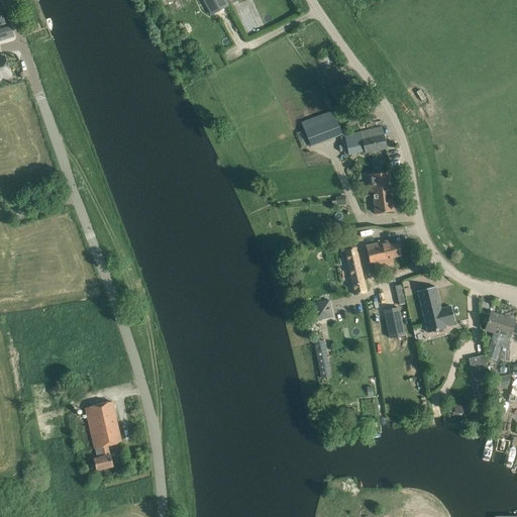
[(203,0),(211,14),(212,14),(228,6),(225,1),(224,0),(203,0)]
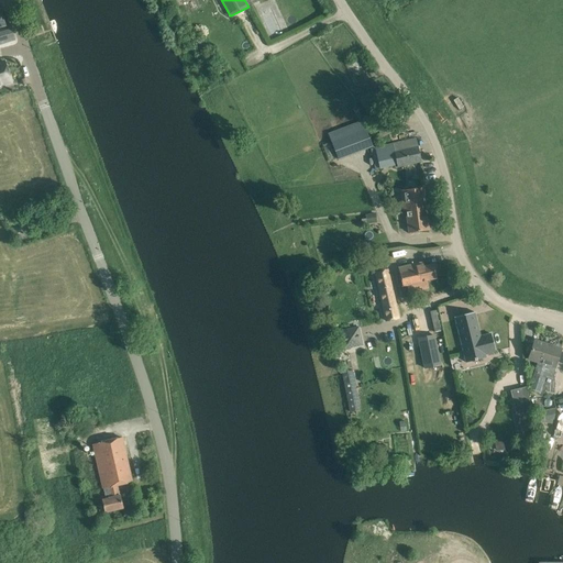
[(0,44),(14,41),(10,26),(0,29),(0,44)]
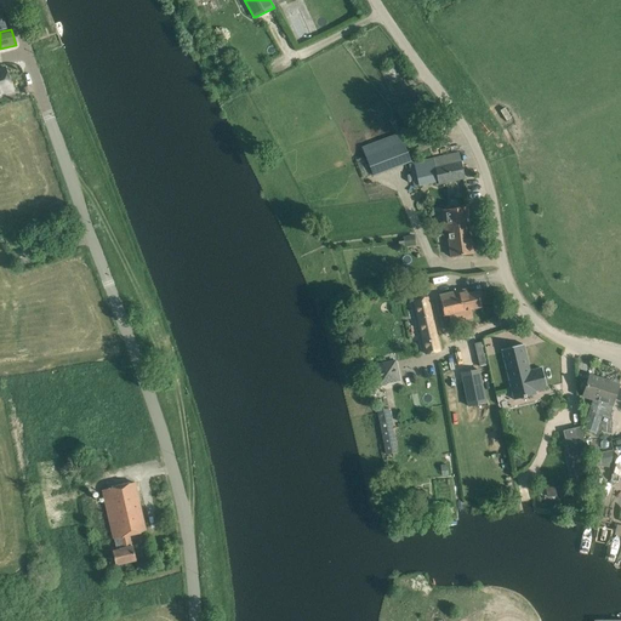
[(4,68),(0,68),(0,92),(11,90),(4,68)]
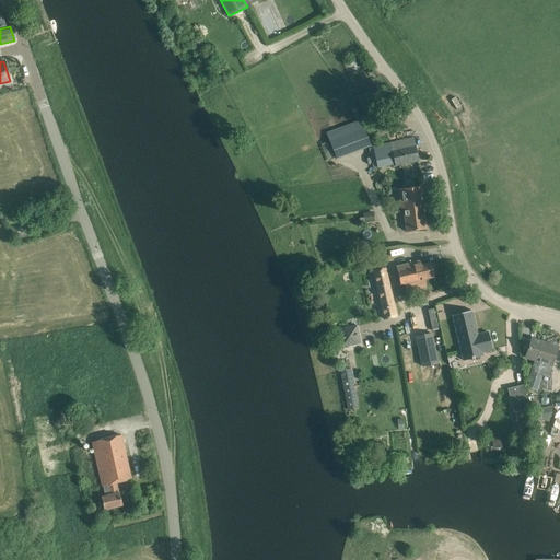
[(451,100),(457,109),(461,106),(455,97),(451,100)]
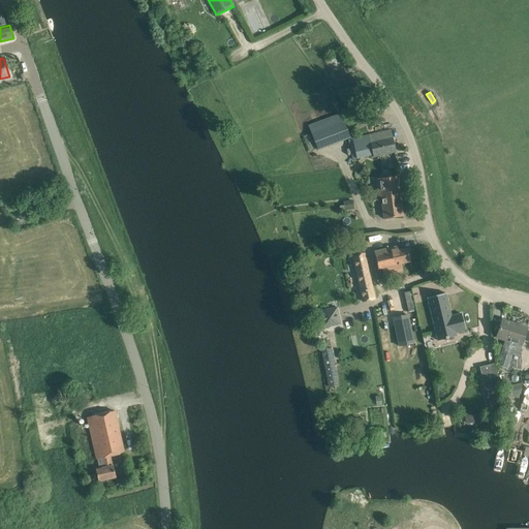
[(317,148),(350,136),(342,113),(309,124),(317,148)]
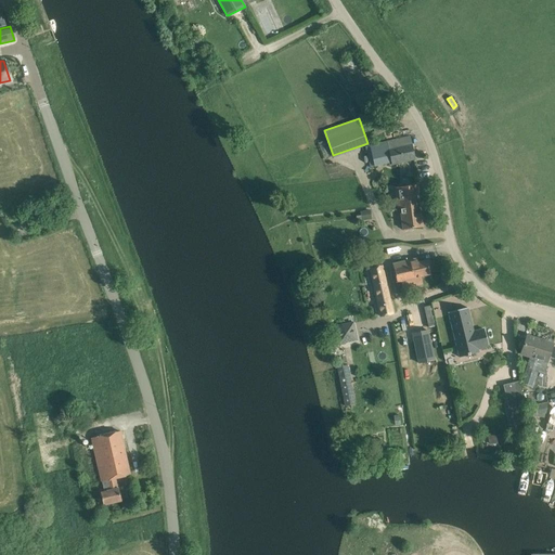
[(410,137),(375,144),(365,146),(370,166),(391,160),(392,165),(415,159),(410,137)]
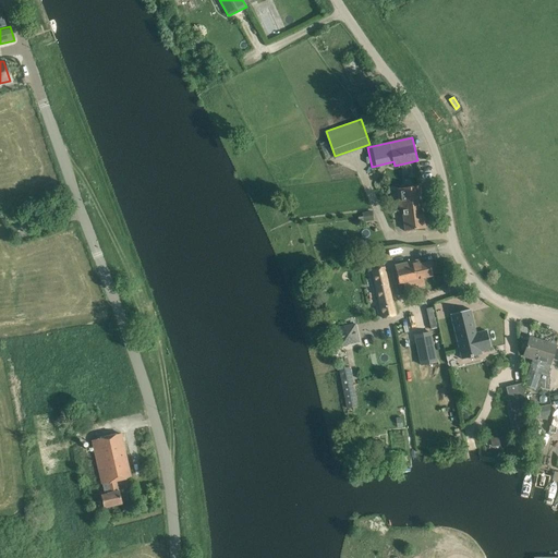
[(425,228),(420,186),(398,189),(399,202),(401,202),(405,231),(425,228)]
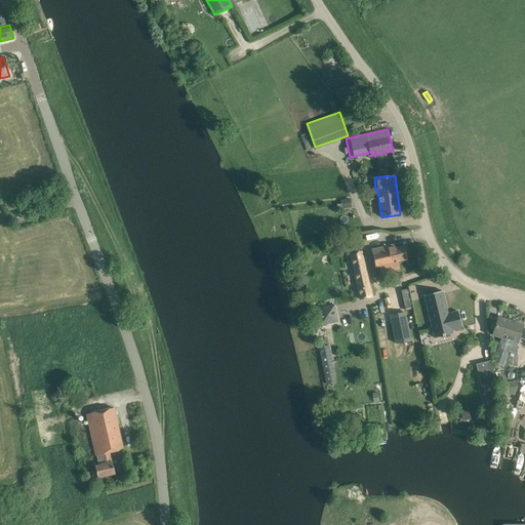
[(349,199),(340,200),(341,208),(350,207),(349,199)]
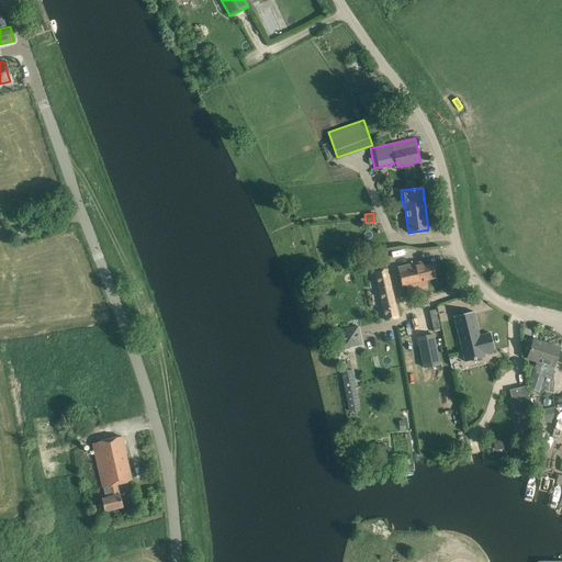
[(402,285),(436,278),(433,263),(423,266),(422,261),(397,268),(402,285)]
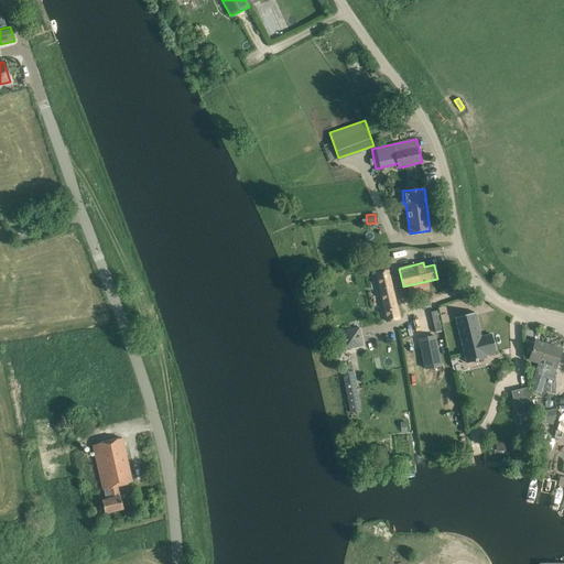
[(387,322),(399,320),(388,271),(376,273),(387,322)]
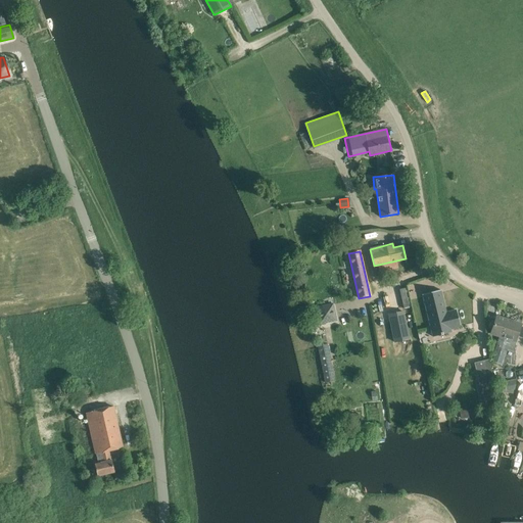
[(407,286),(398,288),(403,307),(412,306),(407,286)]
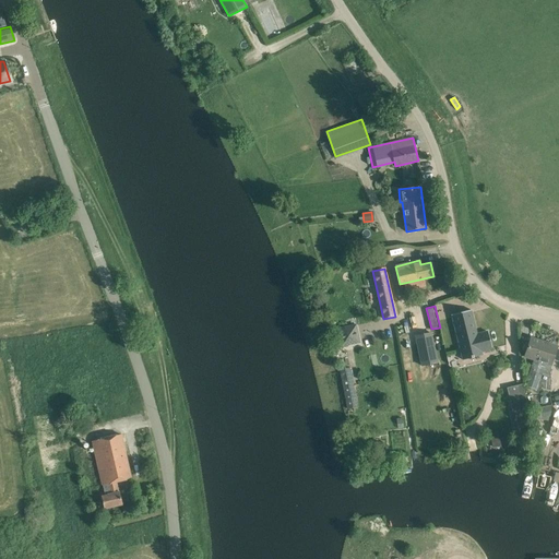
[(471,310),(451,314),(451,316),(452,316),(463,360),(482,355),(480,352),(491,349),(487,332),(476,334),(471,311),(471,310)]
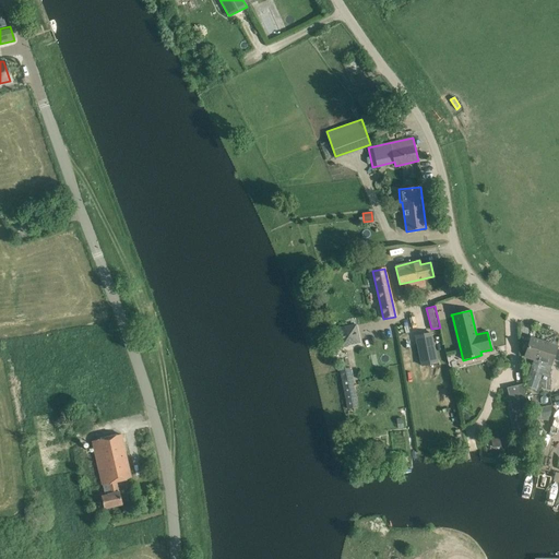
[(359,343),(355,325),(337,329),(342,346),(359,343)]
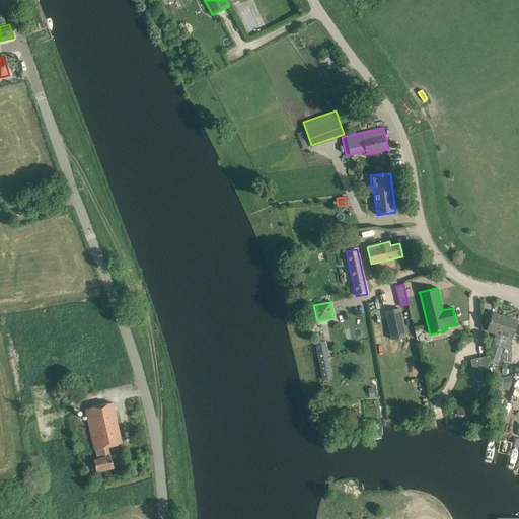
[(399,309),(385,312),(391,340),(405,337),(399,309)]
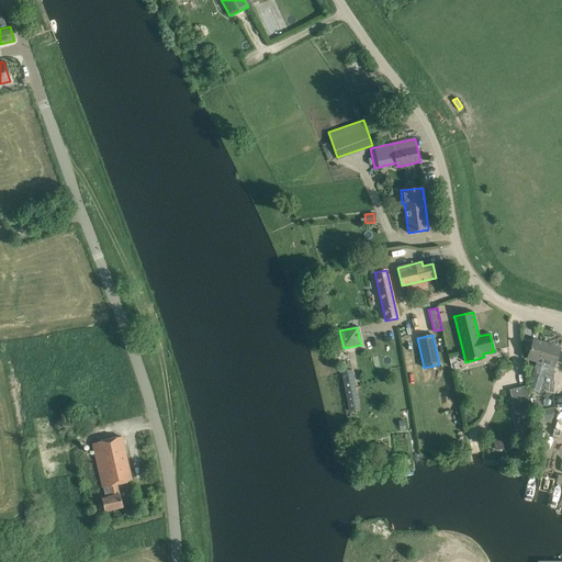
[(532,339),(527,359),(536,361),(530,380),(531,380),(540,383),(544,369),(544,370),(544,394),(552,394),(552,374),(553,367),(560,348),(532,339)]
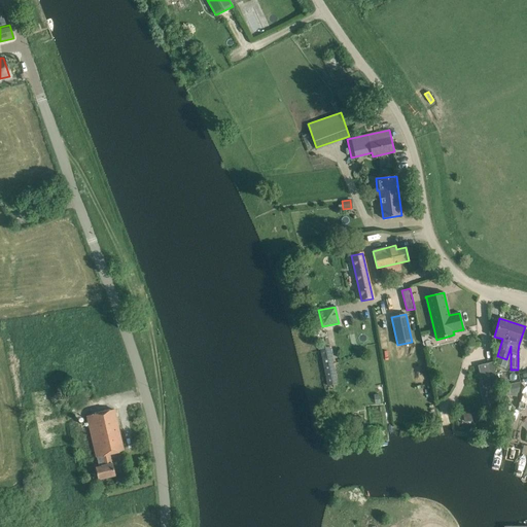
[(329,365),(332,364),(329,347),(320,349),(327,386),(332,385),(329,365)]
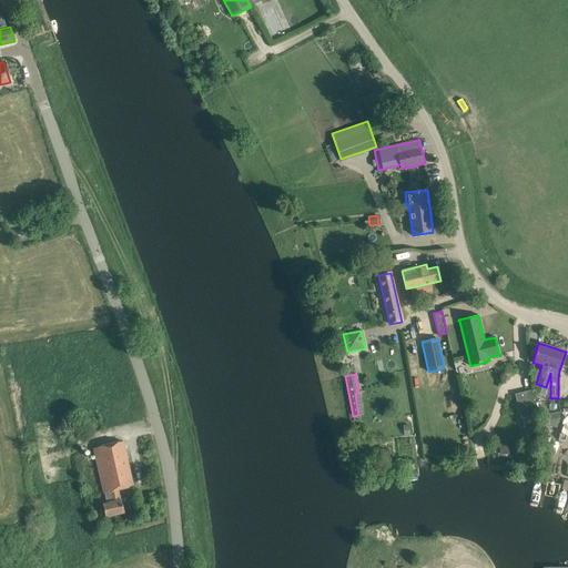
[(515,395),(520,418),(536,415),(531,392),(515,395)]
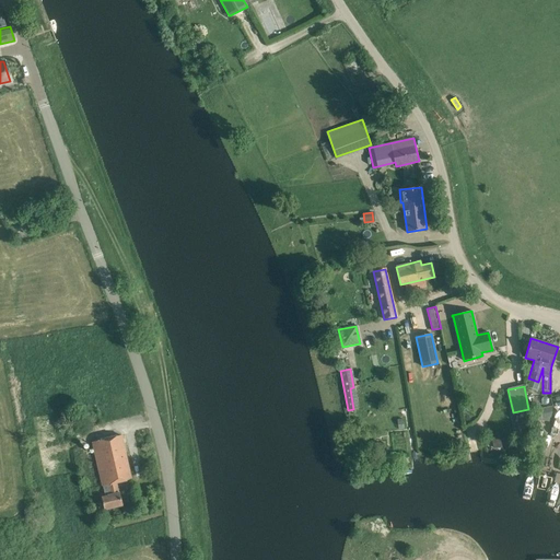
[(548,407),(533,409),(535,420),(537,420),(549,421),(550,418),(551,418),(552,407),(548,407)]
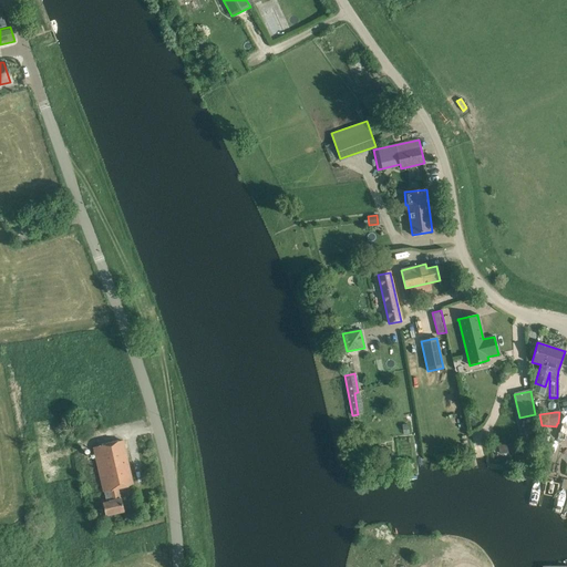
[(122,441),(93,447),(104,492),(106,501),(102,502),(105,516),(124,512),(121,498),(119,500),(116,490),(132,485),(122,441)]
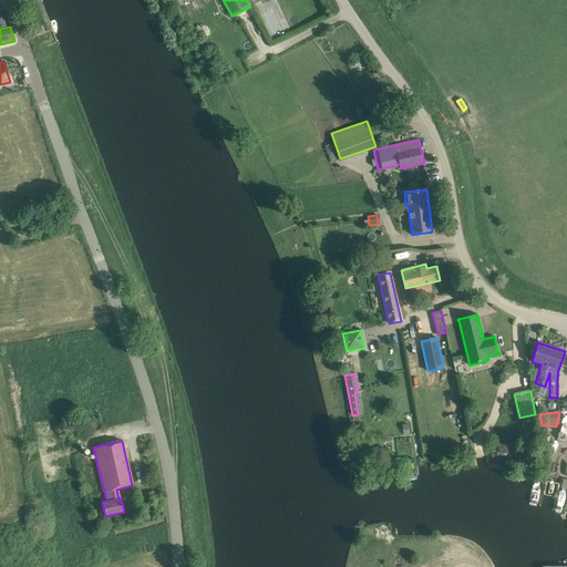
[(500,454),(508,453),(506,442),(497,444),(500,454)]
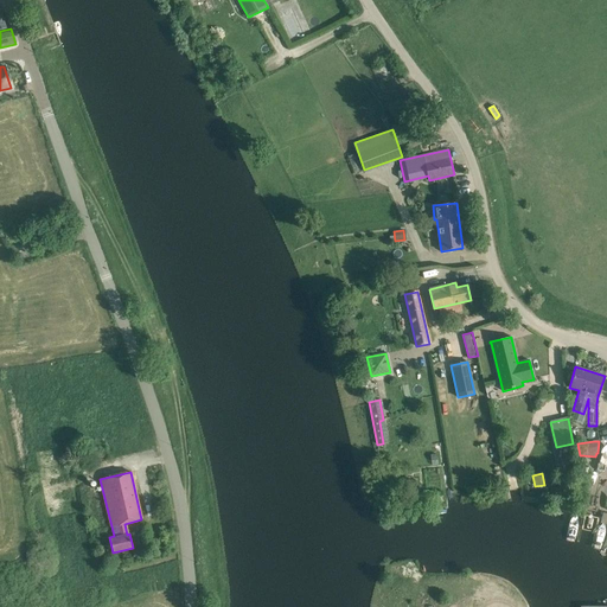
All buildings are outlined.
